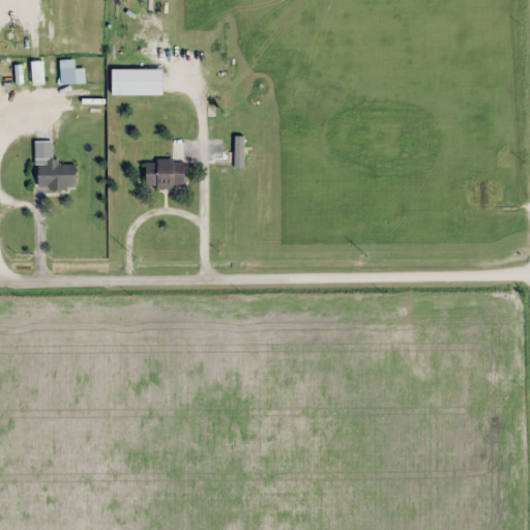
[(32,61),(32,83),(43,83),(43,61),(32,61)]
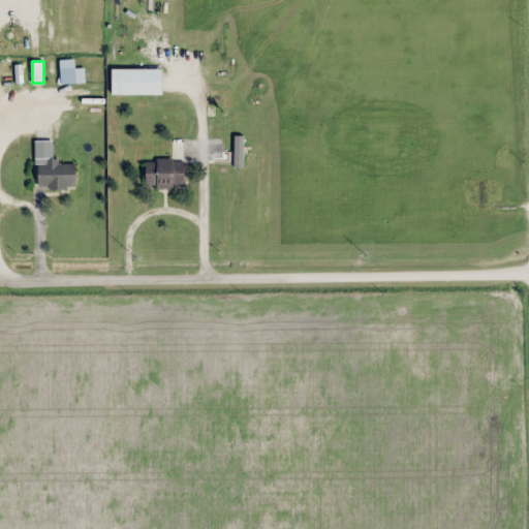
[(185,187),(185,159),(146,159),(146,187),(185,187)]
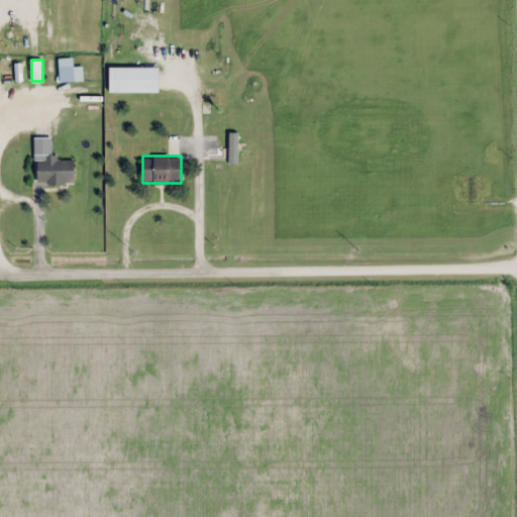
[(74,184),(74,159),(37,159),(37,184),(74,184)]
